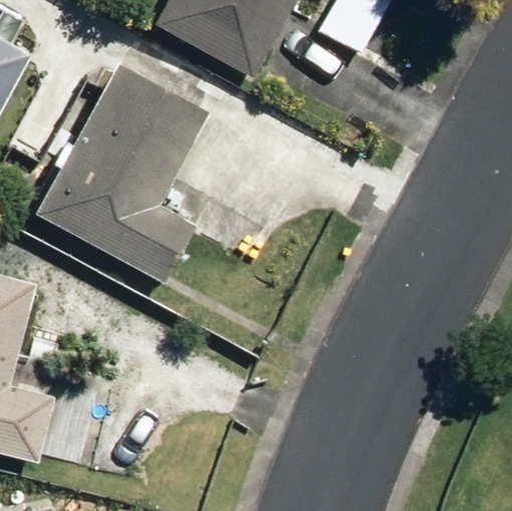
[(0,76),(18,86),(56,13),(31,0),(0,0),(0,76)]
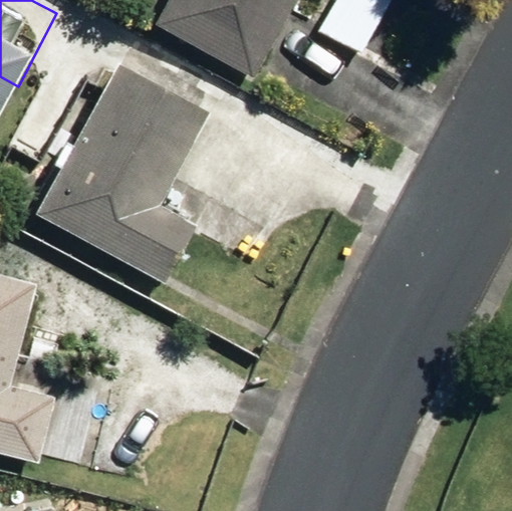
[(170,0),(157,25),(252,77),(293,0),(170,0)]
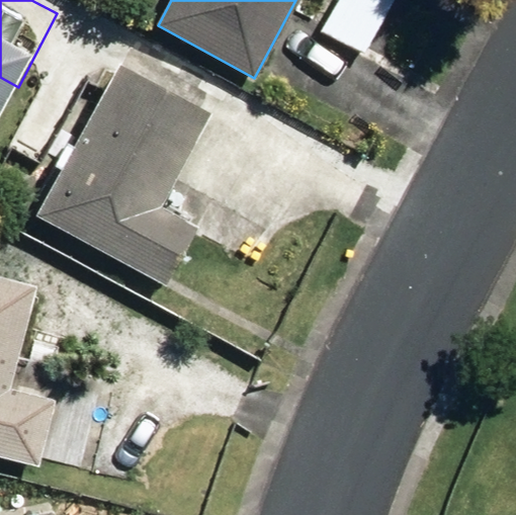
[(336,0),(321,29),(364,53),(391,0),(336,0)]
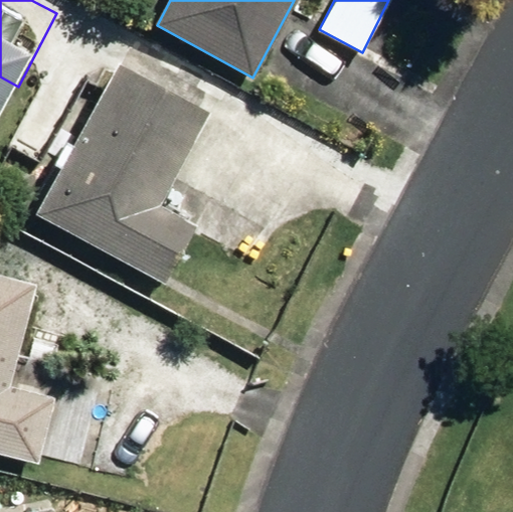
[(35,214),(164,286),(197,226),(159,205),(209,114),(118,62),(35,214)]
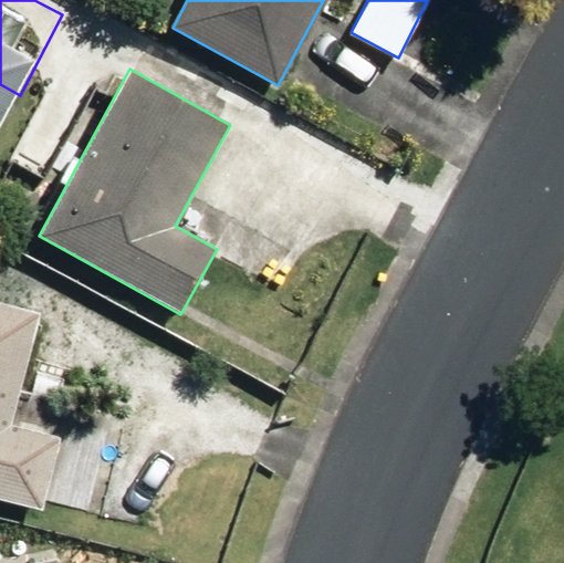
[(187,304),(240,334),(294,240),(241,210),(187,304)]
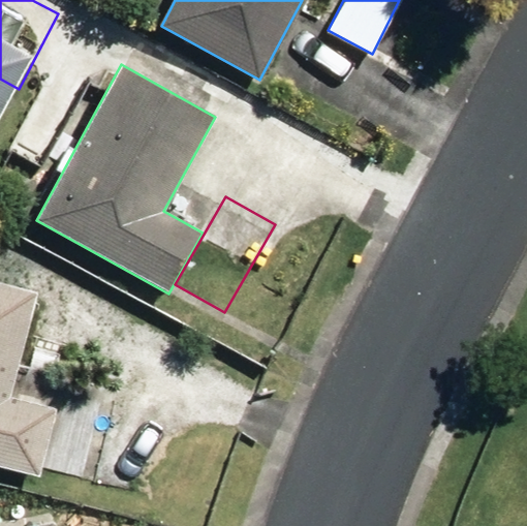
[(0,464),(40,474),(58,409),(7,396),(35,292),(0,283),(0,464)]
